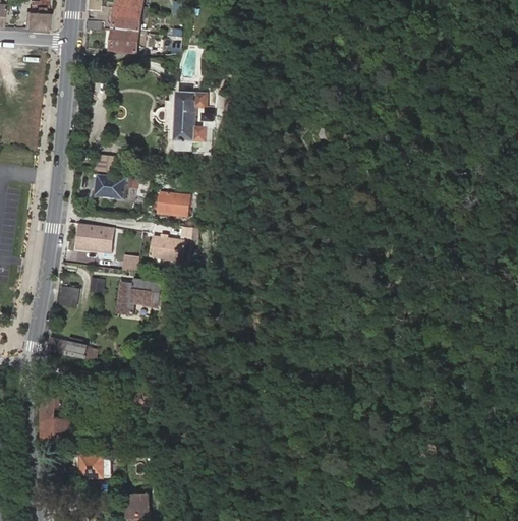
[(47,31),(49,13),(46,13),(47,3),(47,0),(38,0),(38,3),(30,2),(29,13),(27,13),(26,29),(47,31)]
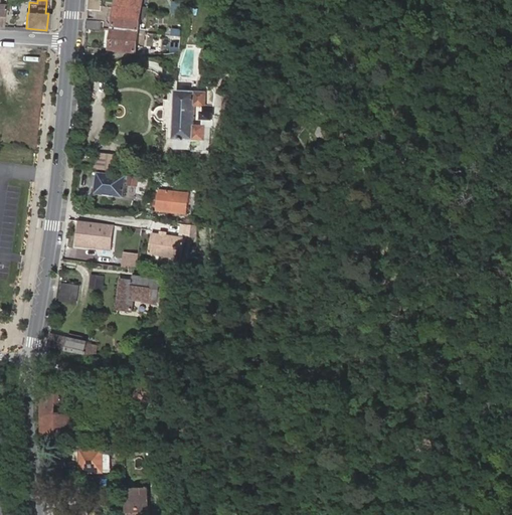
[(86,0),(86,11),(98,12),(99,0),(86,0)]
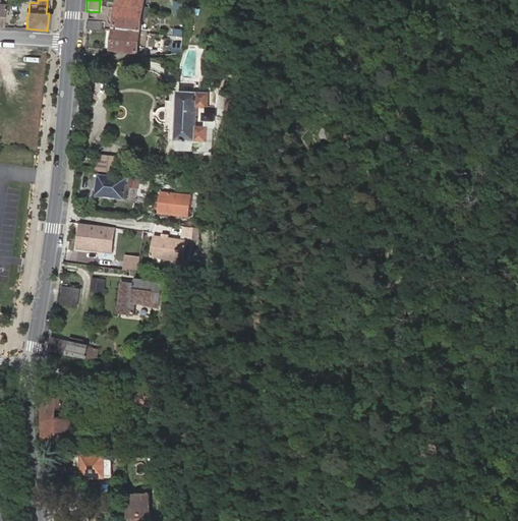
[(141,0),(117,0),(111,51),(136,54),(141,0)]
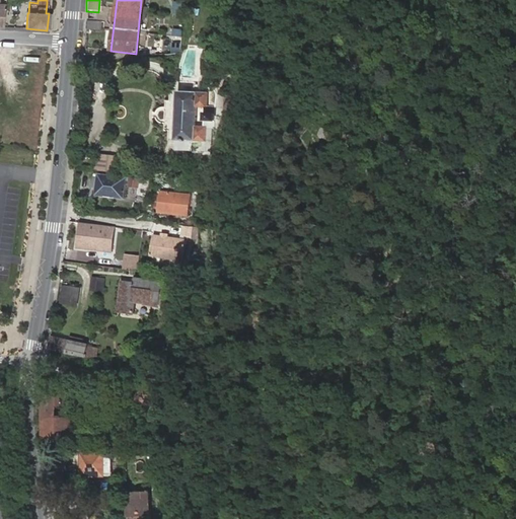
[(180,14),(180,2),(171,1),(170,13),(180,14)]
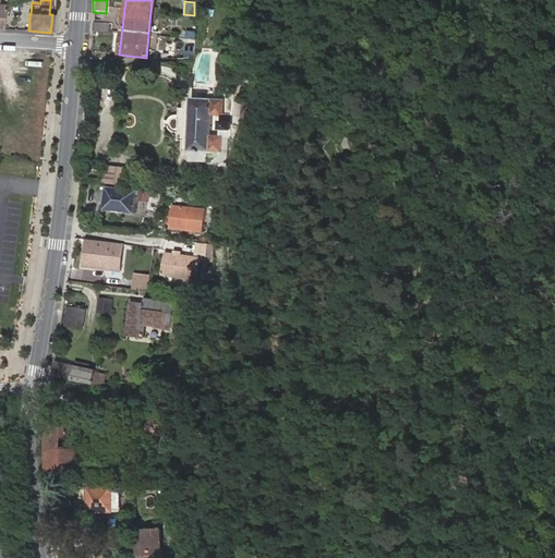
[(107,24),(92,22),(91,32),(107,33),(107,24)]
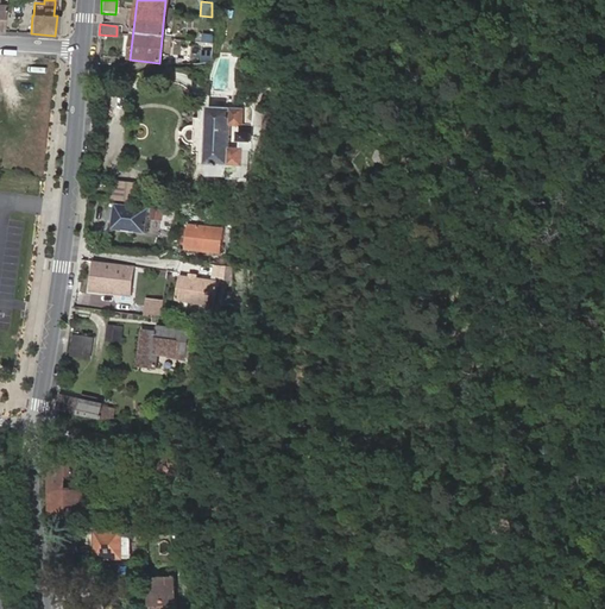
[(252,25),(251,39),(262,39),(263,26),(252,25)]
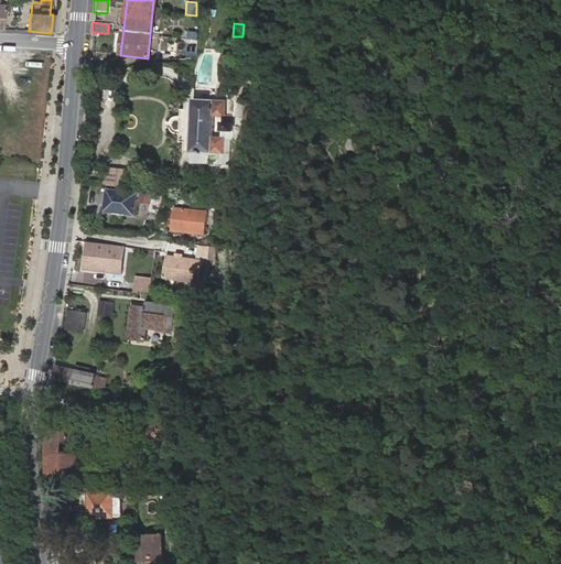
[(220,114),(222,100),(189,99),(187,152),(190,153),(190,163),(222,164),(224,161),(225,155),(226,138),(229,138),(229,114),(220,114)]
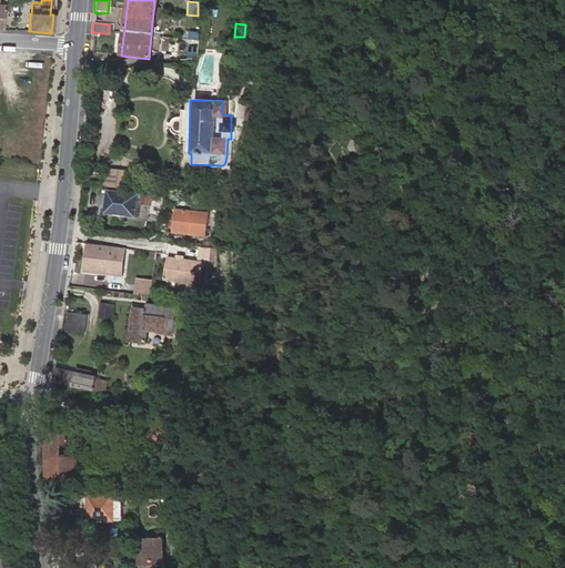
[(361,140),(351,139),(347,145),(349,149),(352,150),(361,150),(361,140)]
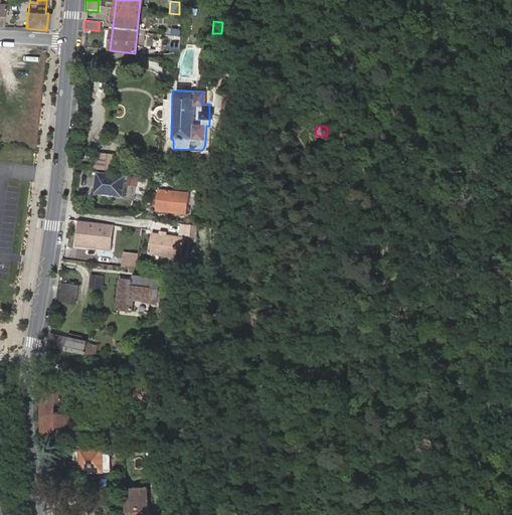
[(327,141),(318,140),(318,150),(328,151),(327,141)]
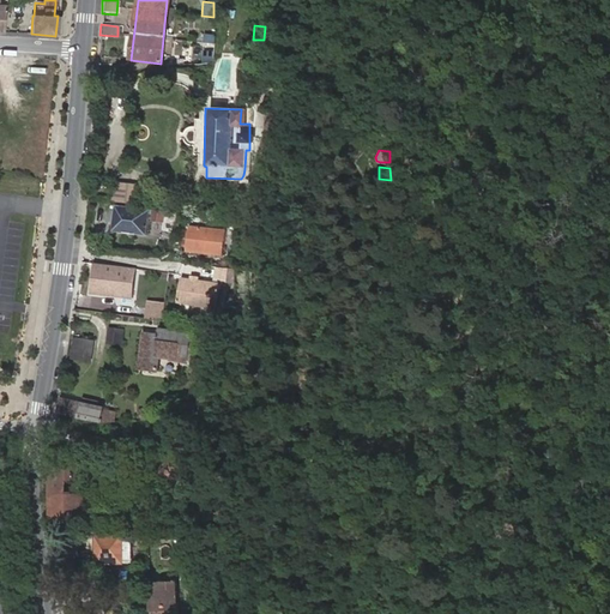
[(110,203),(138,205),(139,187),(112,185),(110,203)]
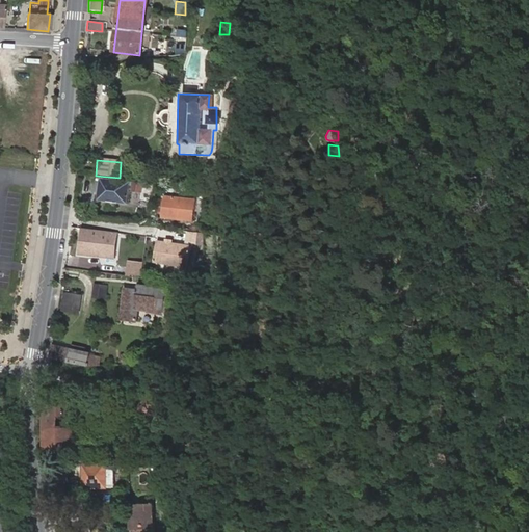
[(140,183),(99,178),(96,201),(125,205),(127,190),(139,191),(140,183)]
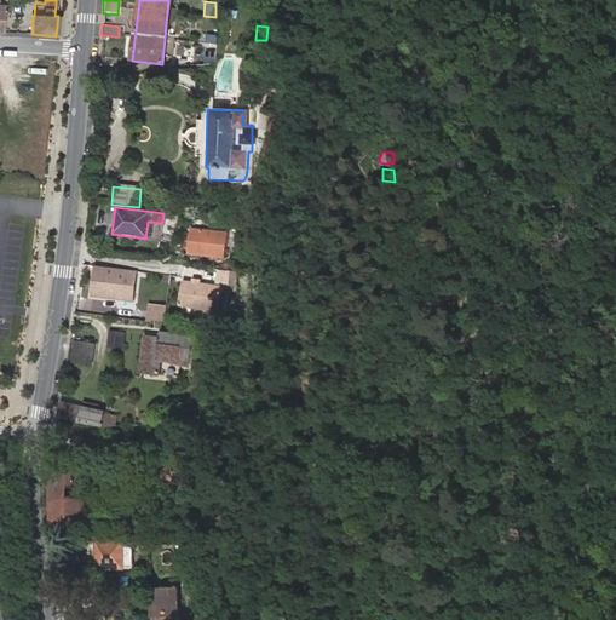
[(223,233),(189,228),(185,253),(219,257),(223,233)]
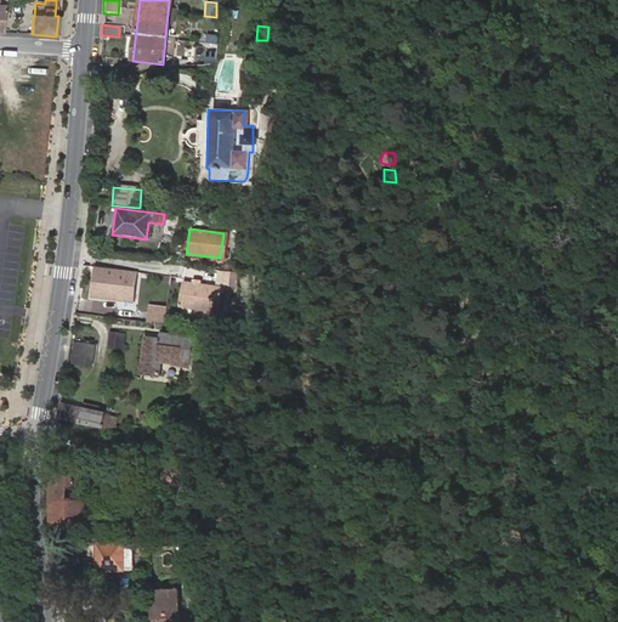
[(92,267),(89,298),(101,299),(103,297),(112,298),(115,300),(124,301),(131,295),(135,272),(92,267)]
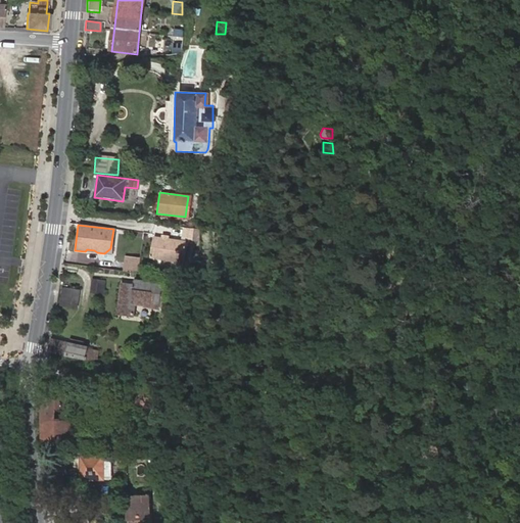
[(191,237),(192,228),(180,226),(179,235),(191,237)]
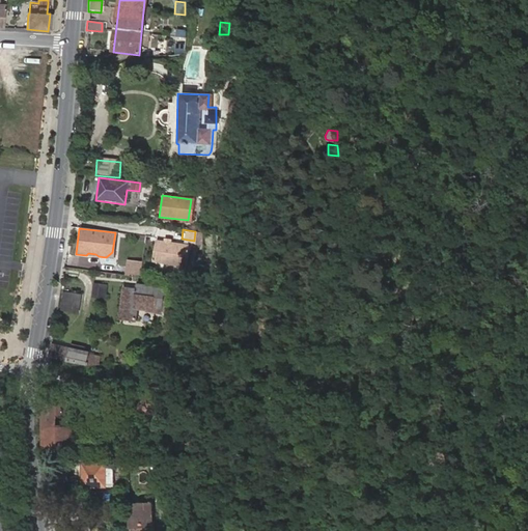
[(162,241),(154,240),(150,260),(182,264),(184,245),(166,242),(163,242),(162,241)]
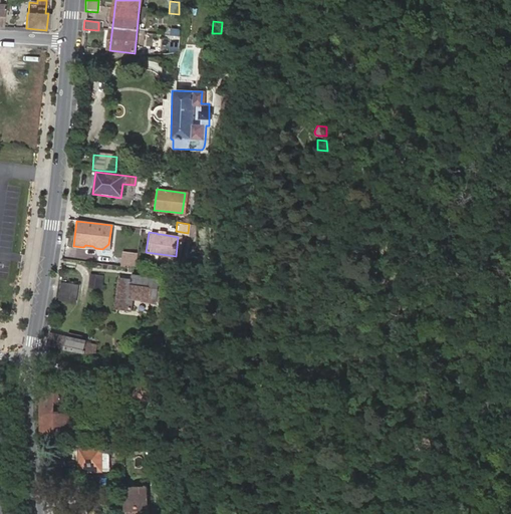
[(135,254),(122,253),(121,267),(123,267),(124,265),(134,266),(135,254)]
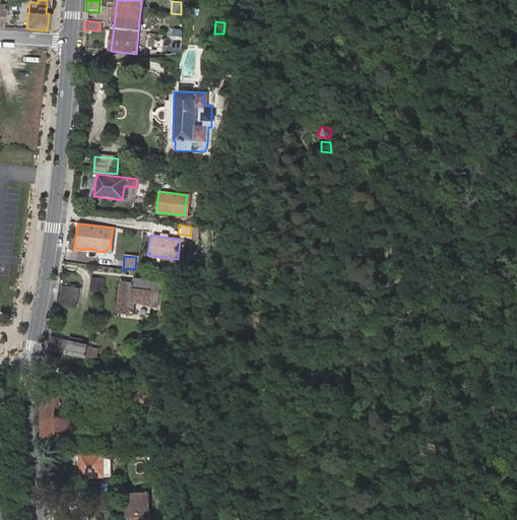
[(102,279),(89,278),(87,290),(100,293),(102,279)]
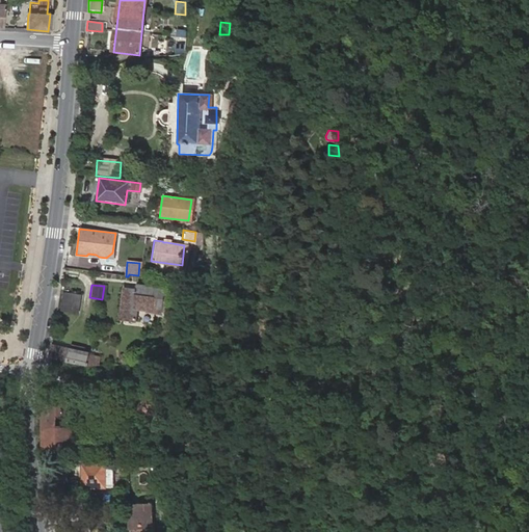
[(152,299),(153,290),(136,288),(136,292),(123,290),(118,319),(134,321),(135,311),(144,312),(158,314),(160,300),(152,299)]
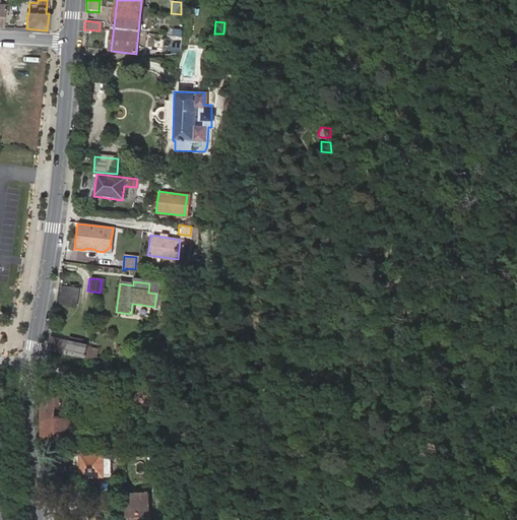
[(157,284),(149,283),(148,293),(156,294),(157,284)]
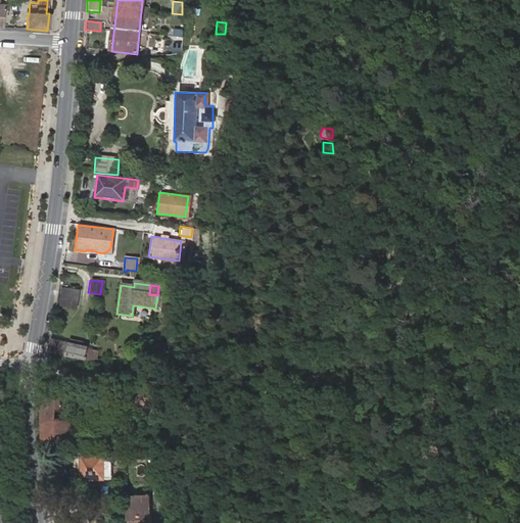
[(63,289),(61,304),(79,306),(81,291),(63,289)]
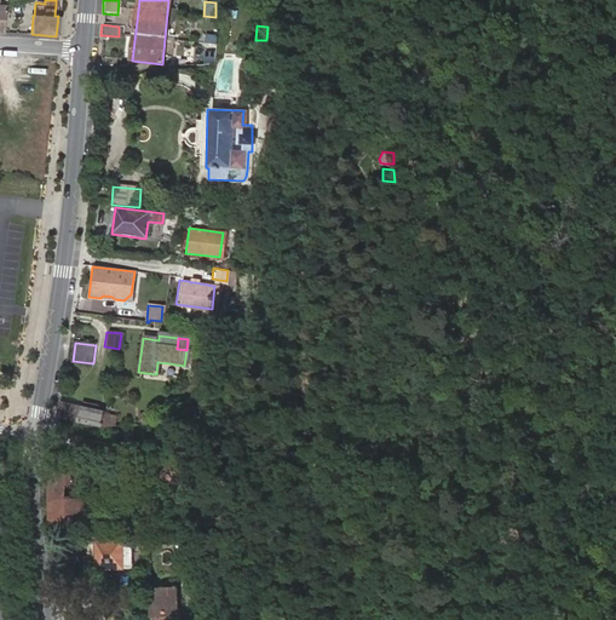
[(80,407),(59,403),(57,417),(98,425),(104,424),(113,424),(115,414),(97,411),(98,405),(81,402),(80,407)]
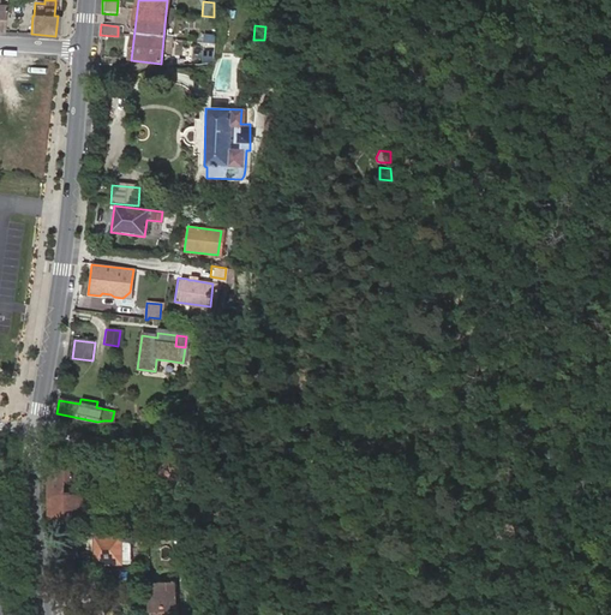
[(83,460),(51,459),(49,519),(82,520),(83,460)]
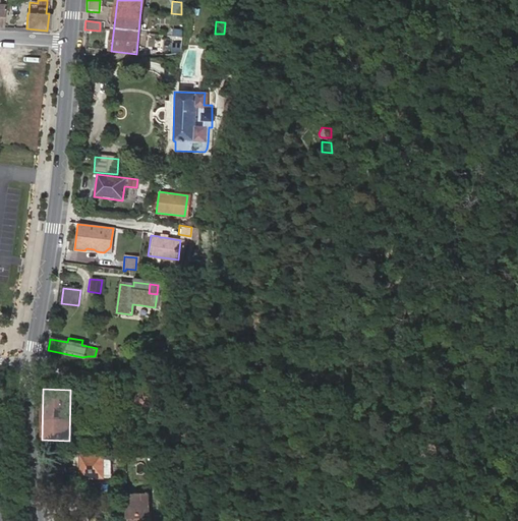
[(103,454),(80,455),(80,478),(103,478),(110,477),(110,455),(103,454)]
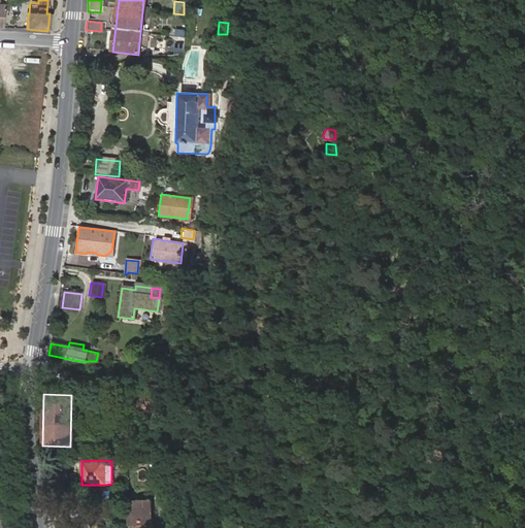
[(115,503),(113,486),(97,487),(97,503),(115,503)]
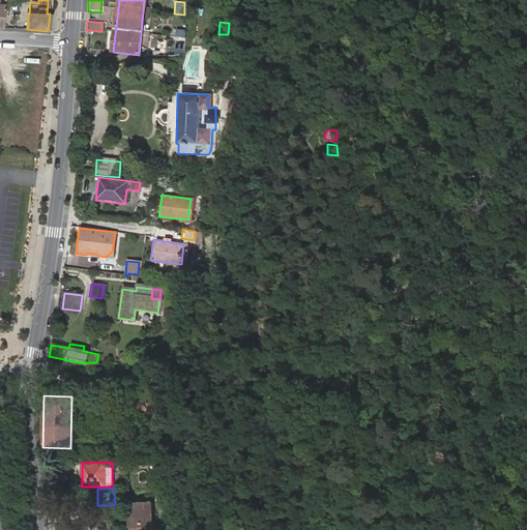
[(149,529),(150,502),(128,501),(128,526),(136,526),(135,529),(149,529)]
